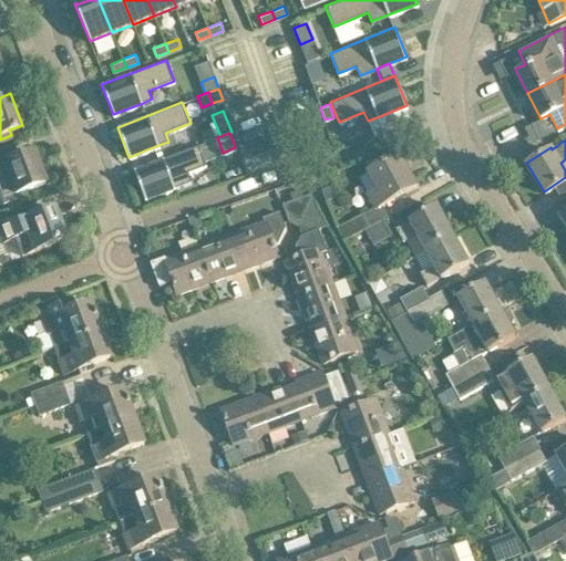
[(188,172),(206,165),(198,144),(133,169),(145,199),(175,187),(192,180),(188,172)]
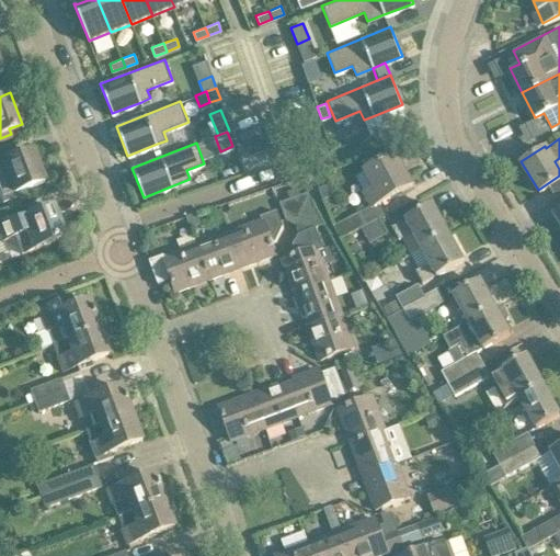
[(1,160),(0,160),(0,197),(1,201),(4,200),(18,194),(15,190),(22,186),(43,179),(32,148),(11,156),(1,159),(1,160)]
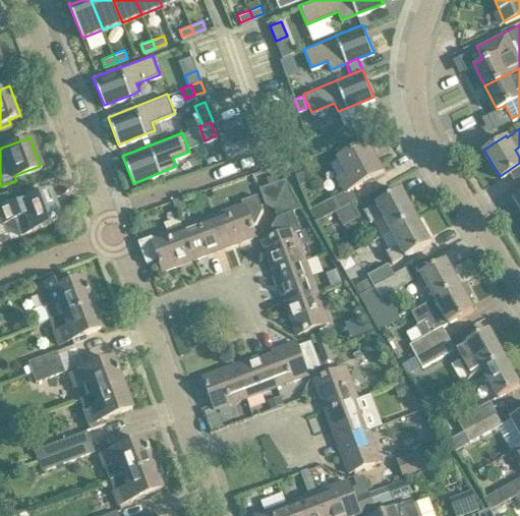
[(338,157),(329,162),(338,177),(344,188),(345,190),(350,187),(383,170),(366,140),(355,148),(341,155),(338,157)]
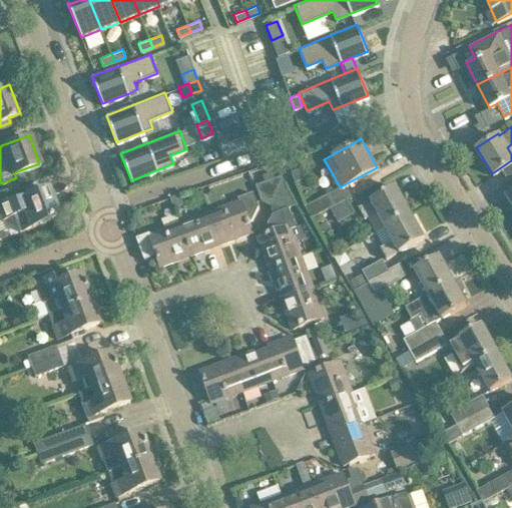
[(291,170),(294,180),(305,177),(301,166),(291,170)]
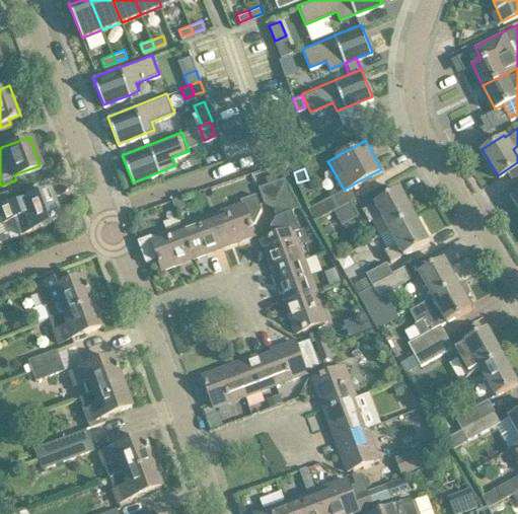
[(264,201),(273,206),(287,180),(285,175),(257,185),(264,201)]
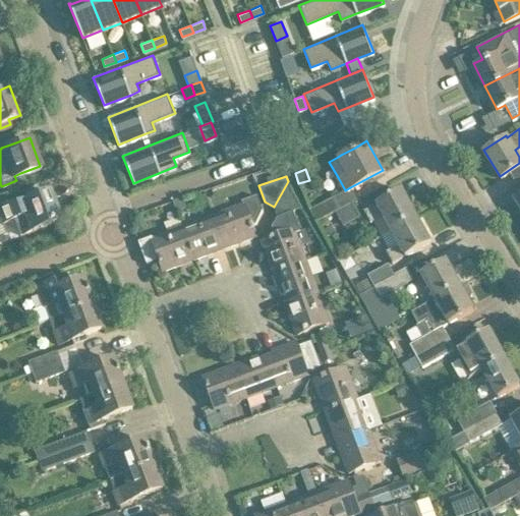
[(288,181),(274,207),(284,212),(291,209),(299,206),(290,190),(288,181)]
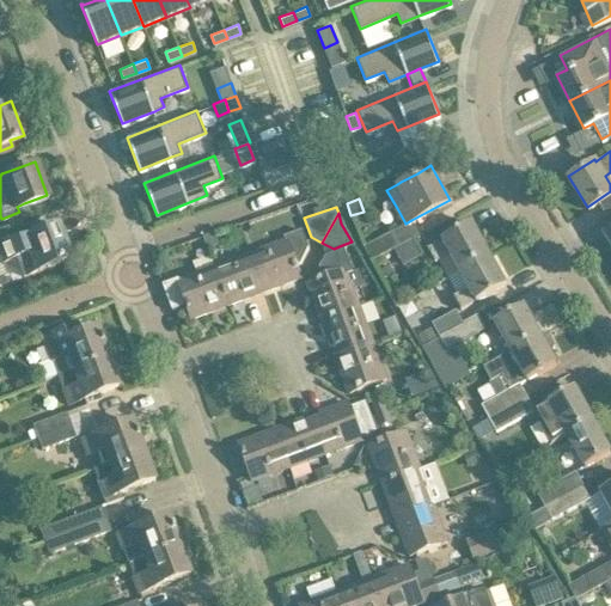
[(450,251),(459,268),(488,251),(471,220),(441,237),(443,238),(428,246),(435,259),(450,251)]
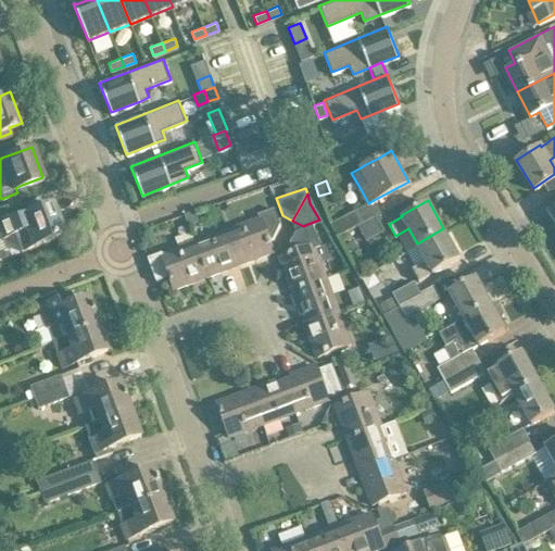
[(0,233),(1,236),(13,230),(20,248),(63,232),(52,201),(10,217),(9,214),(0,217),(0,233)]
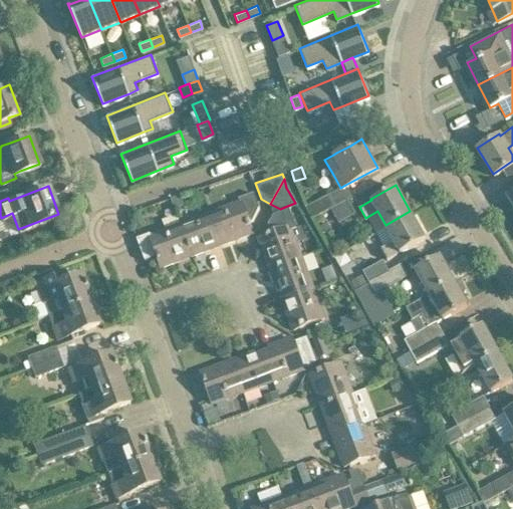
[(224,208),(211,213),(221,240),(234,235),(235,237),(252,231),(248,219),(251,218),(258,205),(252,191),(238,196),(239,200),(223,206),(224,208)]
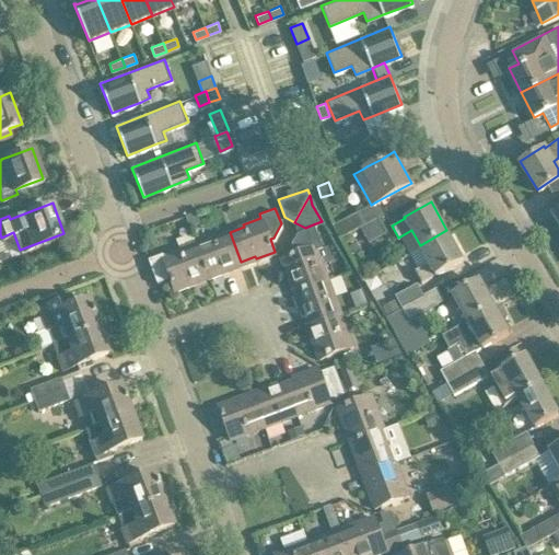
[(358,209),(332,223),(338,235),(364,222),(358,209)]
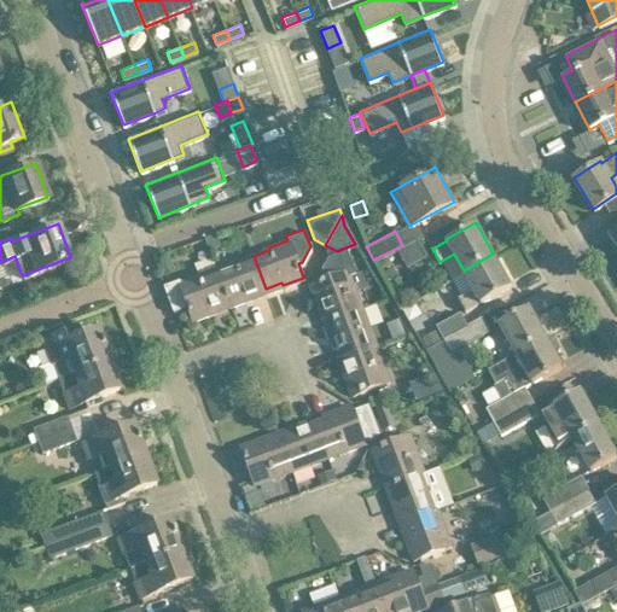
[(397,249),(407,264),(425,254),(417,238),(397,249)]
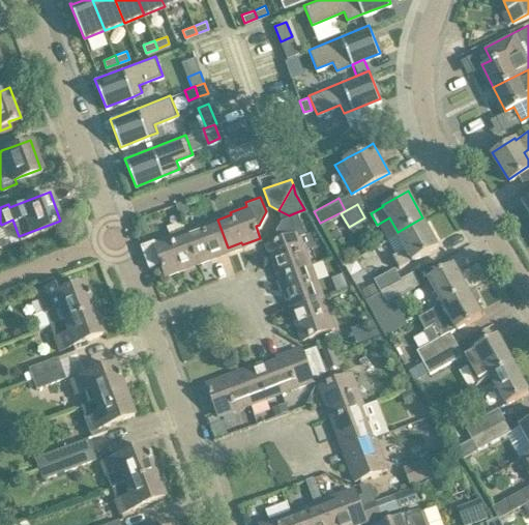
[(280,239),(266,243),(273,262),(275,261),(280,274),(277,274),(278,275),(312,263),(311,263),(309,263),(304,251),(306,250),(305,246),(312,244),(314,243),(310,231),(304,233),(296,212),(289,215),(282,219),(275,229),(280,239)]
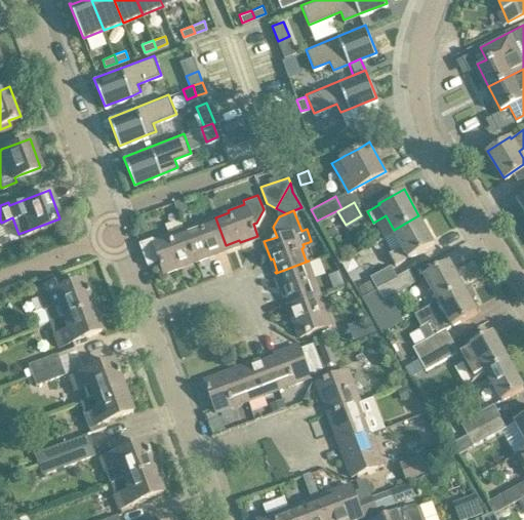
[(418,215),(394,230),(402,245),(390,251),(396,263),(408,256),(434,242),(418,215)]
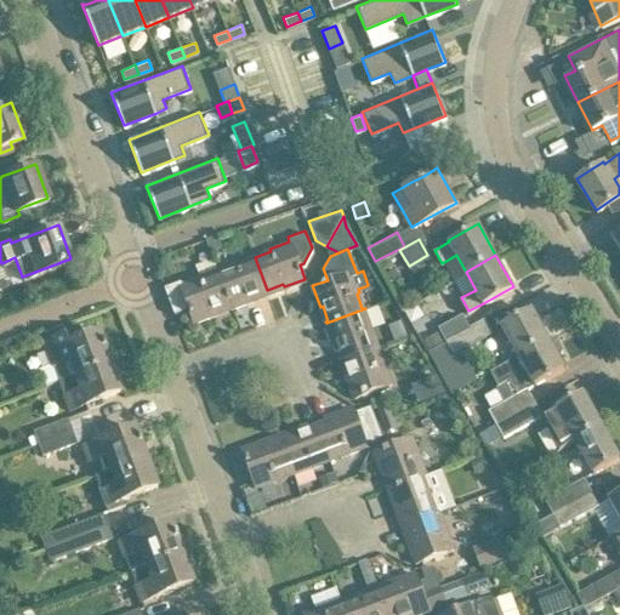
[(232,306),(219,268),(217,268),(212,256),(194,263),(199,275),(180,283),(180,280),(164,286),(175,313),(189,307),(194,320),(215,312),(215,309),(229,305),(231,307),(232,306)]
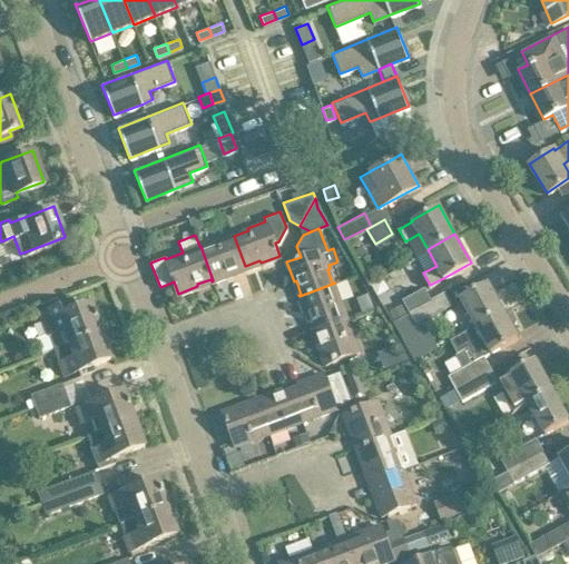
[(218,239),(200,246),(213,280),(231,274),(231,271),(245,266),(234,236),(218,241),(218,239)]
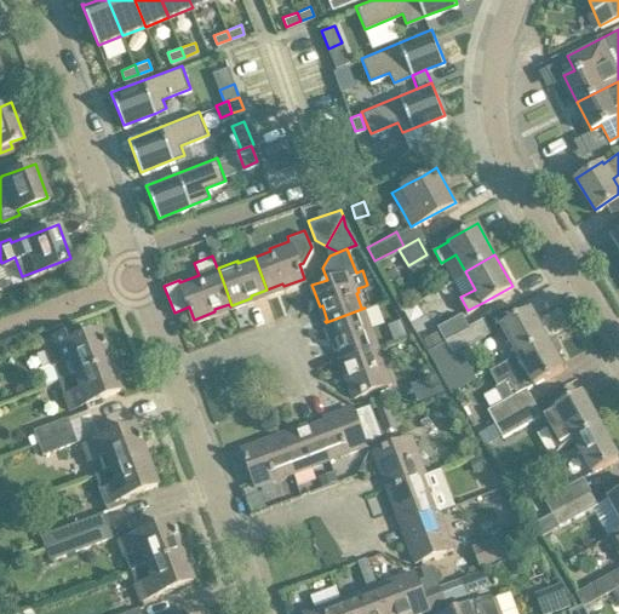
[(336,342),(342,357),(376,345),(370,328),(372,328),(365,308),(326,322),(333,343),(336,342)]
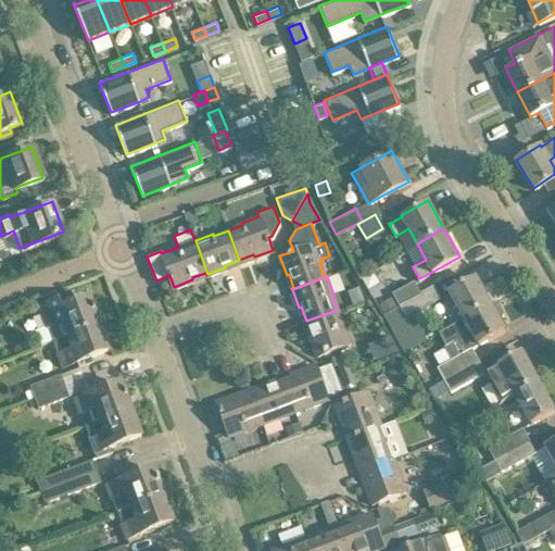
[(450,289),(465,316),(465,317),(490,303),(475,276),(450,289)]
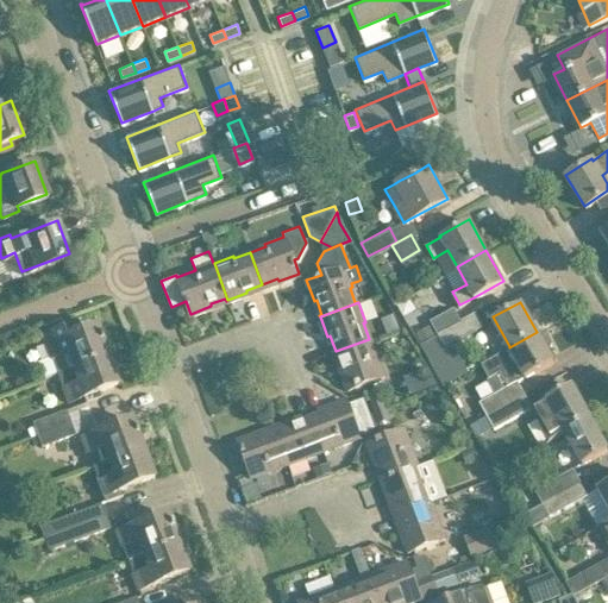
[(452,306),(430,319),(436,331),(459,318),(452,306)]
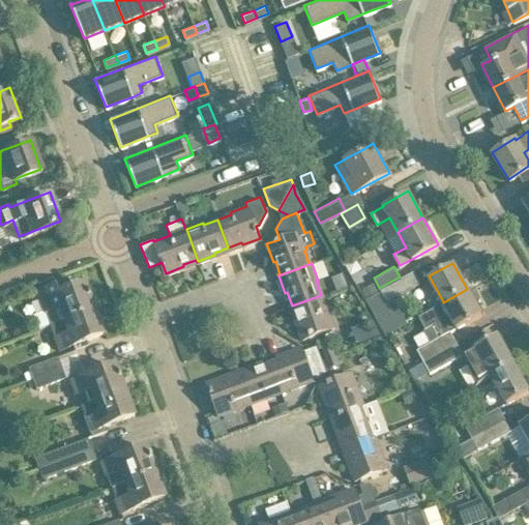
[(400,276),(379,288),(386,299),(419,282),(413,269),(400,276)]
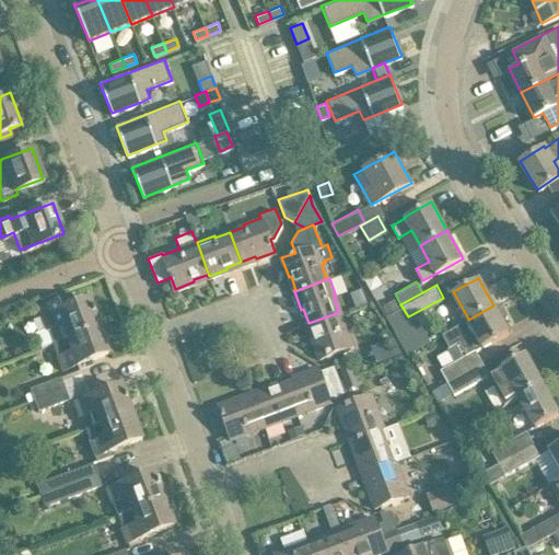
[(361,286),(349,290),(354,305),(367,301),(361,286)]
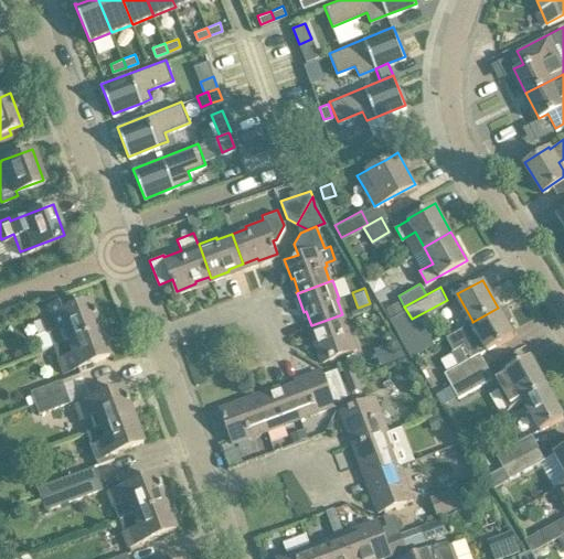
[(42,318),(52,344),(98,326),(88,300),(59,311),(56,302),(40,309),(42,318)]
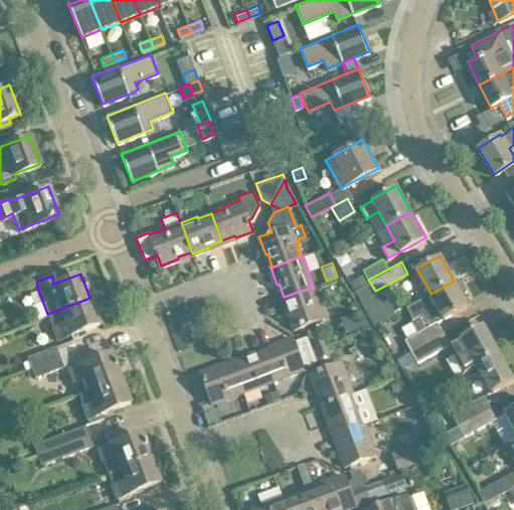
[(465,292),(466,288),(460,277),(454,281),(431,294),(431,293),(406,306),(412,318),(421,313),(427,325),(418,330),(404,338),(410,350),(443,332),(437,321),(467,305),(461,294),(465,292)]
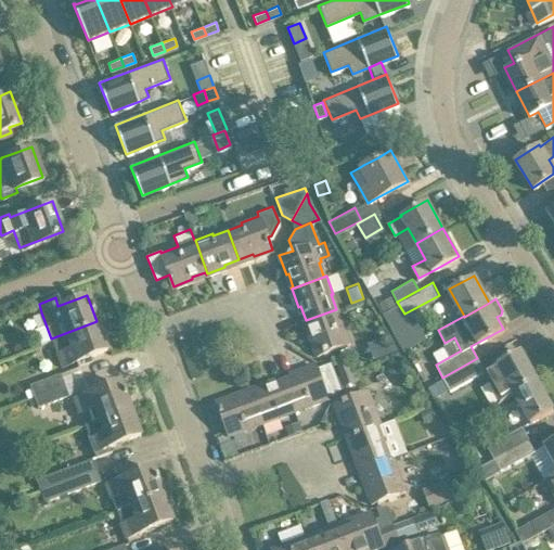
[(336,309),(306,320),(311,334),(309,335),(316,354),(350,341),(344,324),(342,325),(336,309)]
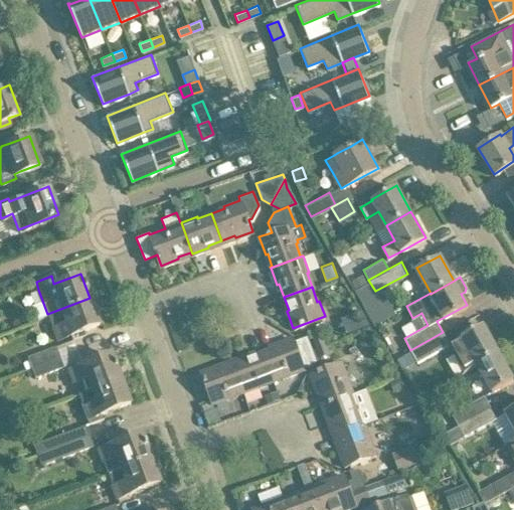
[(90,298),(47,314),(56,338),(100,322),(90,298)]
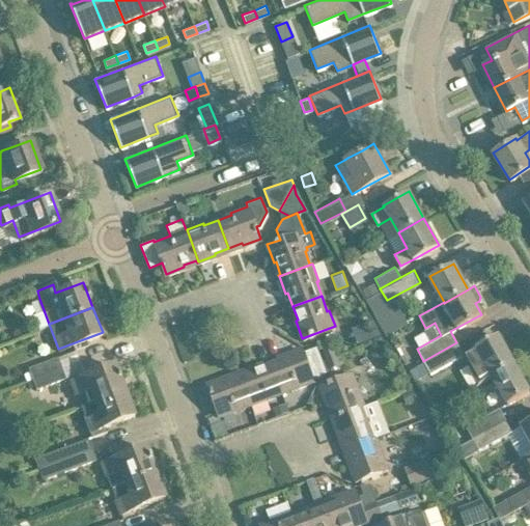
[(478,382),(492,375),(513,363),(498,334),(468,351),(473,360),(468,363),(478,382)]
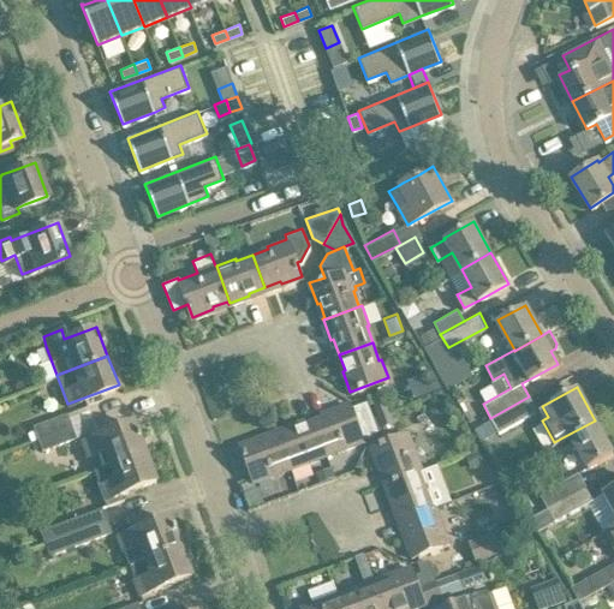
[(429,412),(446,413),(446,392),(429,392),(429,412)]
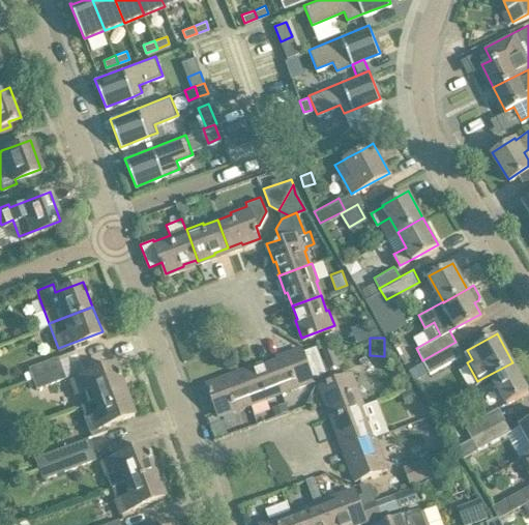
[(316,341),(300,347),(307,365),(322,359),(316,342),(316,341)]
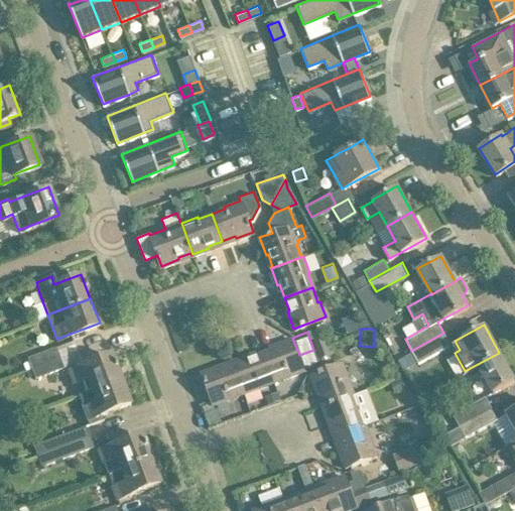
[(320,333),(310,336),(314,347),(326,343),(320,333)]
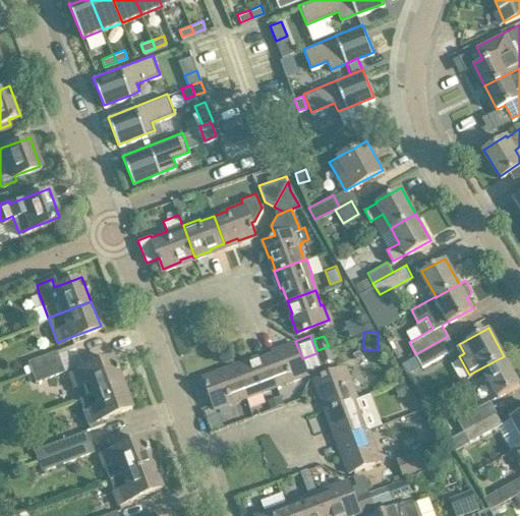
[(448,336),(415,354),(421,364),(437,357),(454,347),(448,336)]
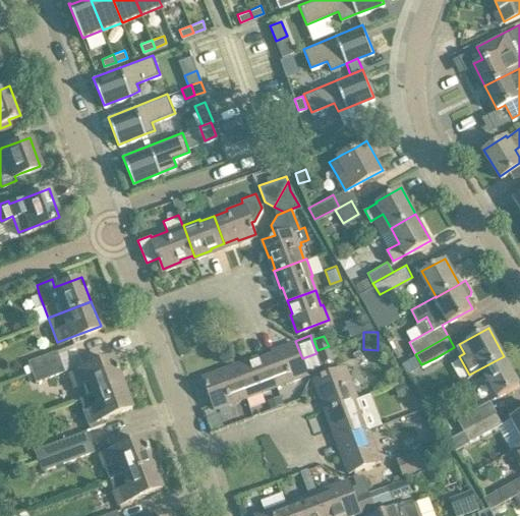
[(279,349),(267,353),(277,382),(289,377),(289,379),(307,373),(302,358),(295,341),(278,347),(279,349)]
